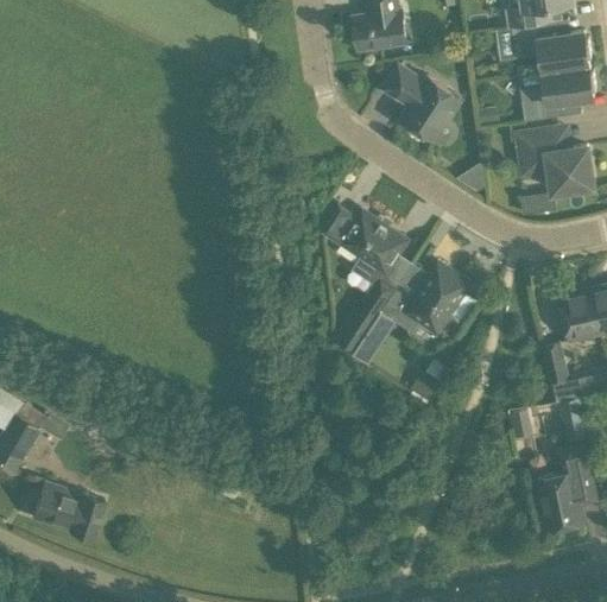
[(405,46),(400,12),(397,13),(394,0),(365,0),(367,17),(351,19),(355,54),(405,46)]
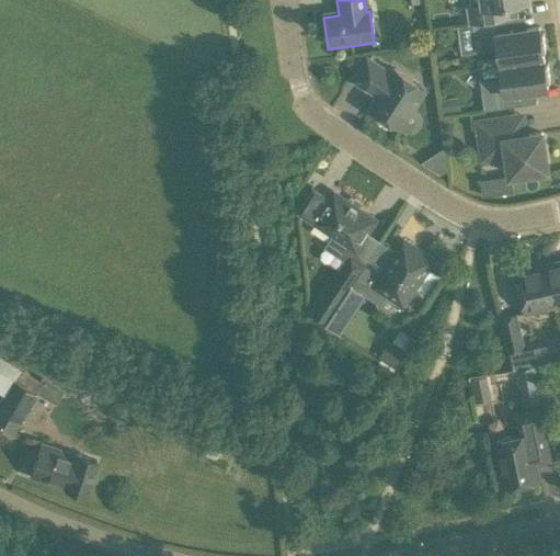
[(480,0),(481,9),(466,11),(468,27),(510,22),(507,7),(529,3),(528,0),(480,0)]
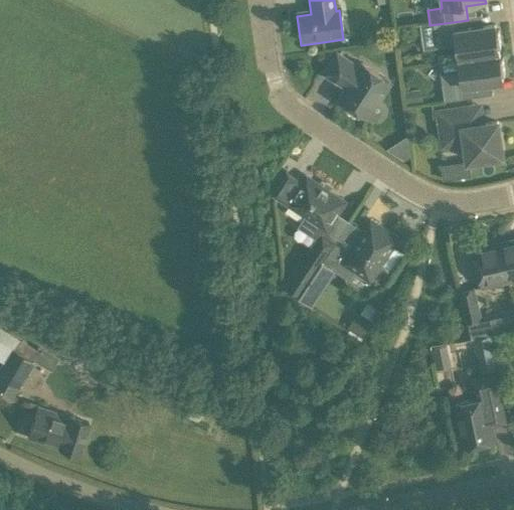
[(456,49),(458,62),(498,56),(497,50),(499,50),(497,34),(495,35),(494,29),(482,30),(480,18),(432,25),(436,52),(456,49)]
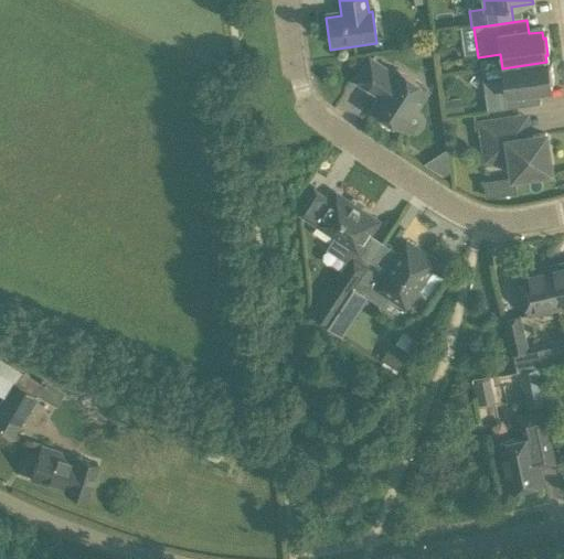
[(416,53),(417,61),(432,58),(431,51),(416,53)]
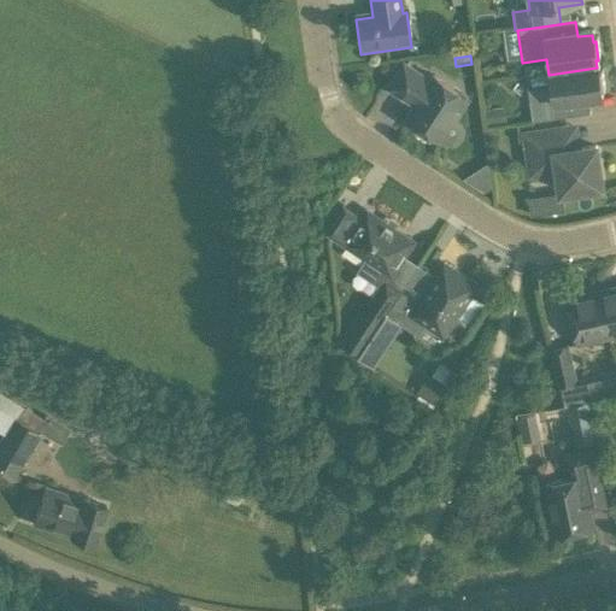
[(598,75),(597,68),(549,75),(551,90),(527,94),(531,125),(590,118),(587,104),(602,101),(600,94),(603,93),(600,75),(598,75)]
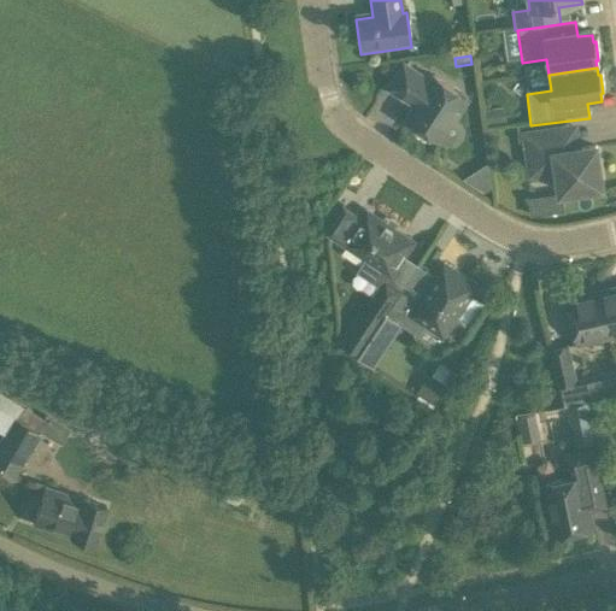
[(467,103),(433,80),(429,86),(403,69),(387,93),(414,110),(405,123),(435,142),(445,128),(449,130),(467,103)]
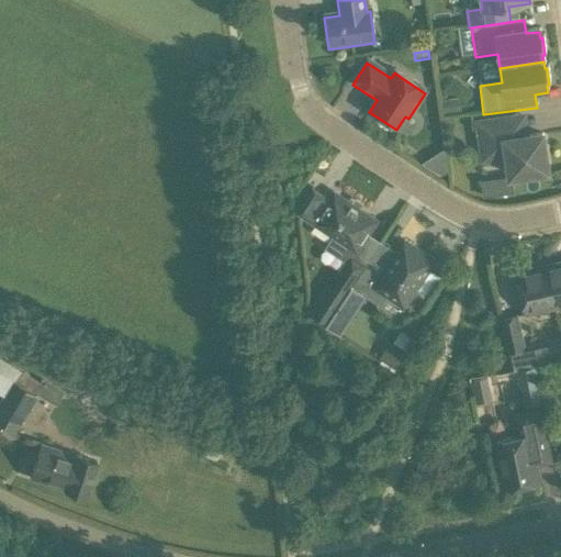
[(441,104),(442,117),(460,114),(458,102),(441,104)]
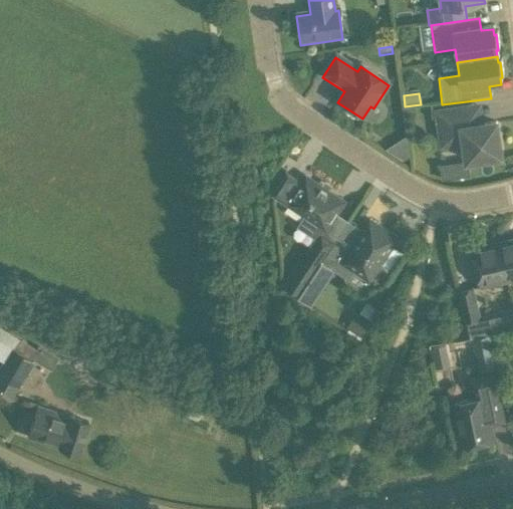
[(495,125),(471,129),(468,111),(437,115),(442,149),(465,152),(466,164),(500,159),(495,125)]
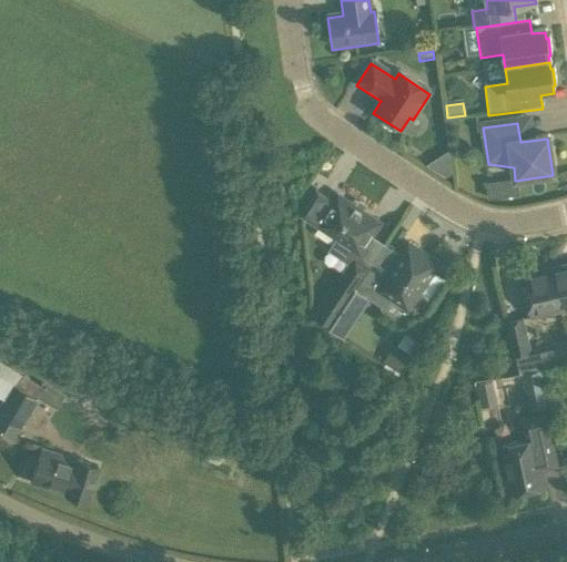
[(340,201),(334,210),(316,197),(302,218),(357,255),(314,320),(328,330),(354,293),(354,294),(384,248),(370,239),(373,235),(370,233),(375,225),(340,201)]
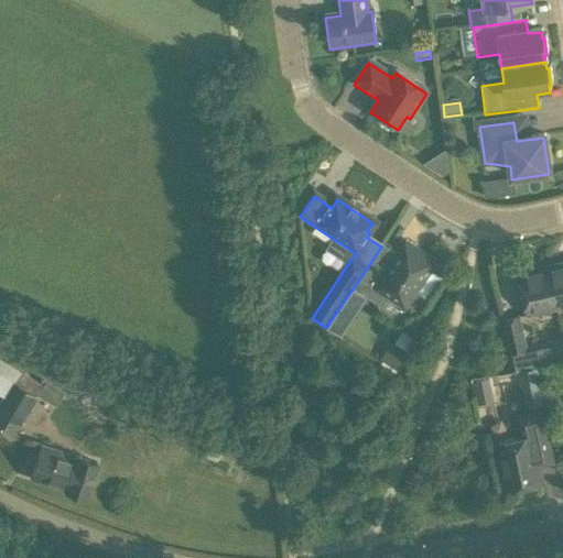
[(396,256),(381,247),(352,292),(380,310),(387,301),(404,312),(407,307),(414,309),(421,305),(421,296),(417,292),(435,265),(404,244),(396,256)]
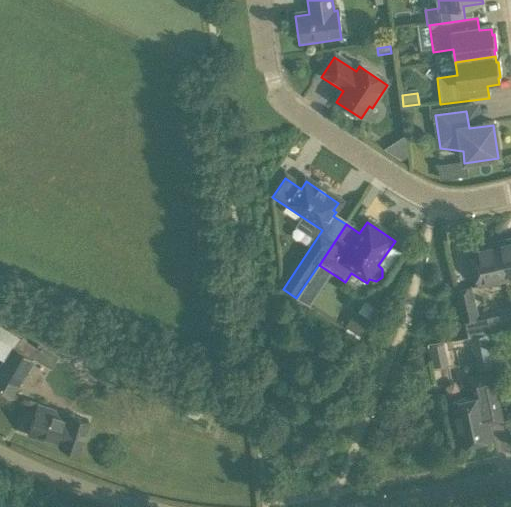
[(510,242),(496,246),(504,283),(510,281),(510,242)]
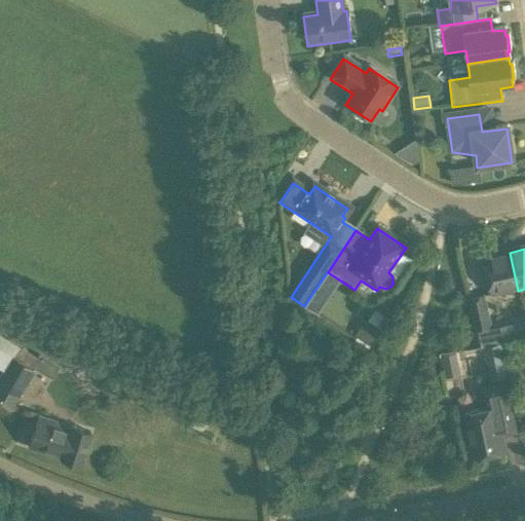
[(491,297),(518,291),(510,253),(483,259),(491,297)]
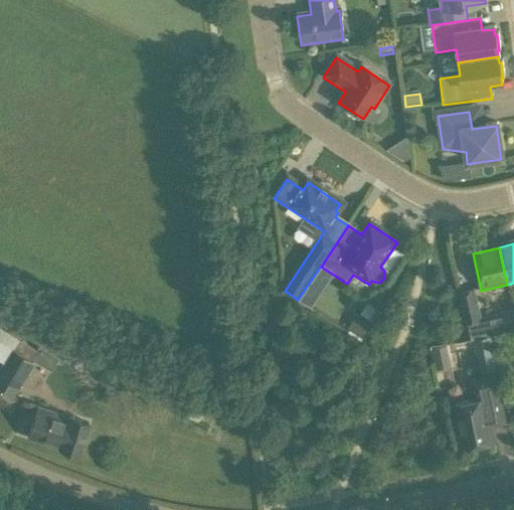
[(460,295),(467,327),(475,325),(479,324),(472,293),(460,295)]
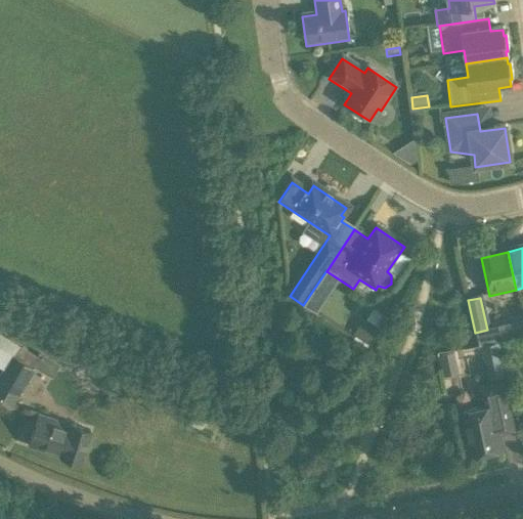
[(381,333),(363,321),(352,338),(369,349),(381,333)]
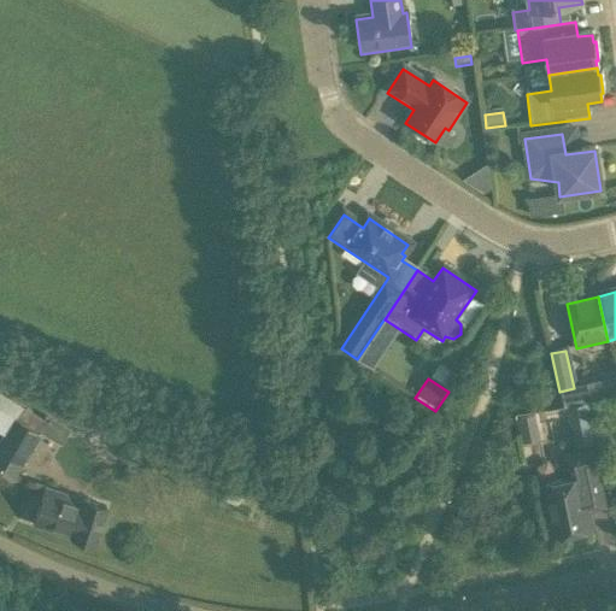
[(569,389),(559,392),(563,409),(574,406),(569,389)]
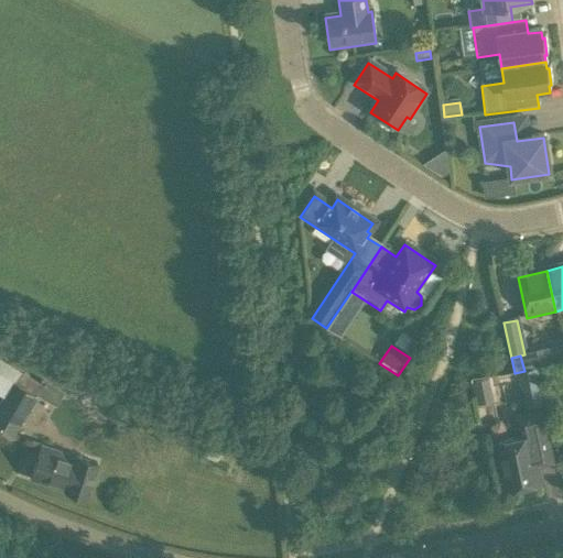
[(517,375),(524,412),(544,408),(537,372),(517,375)]
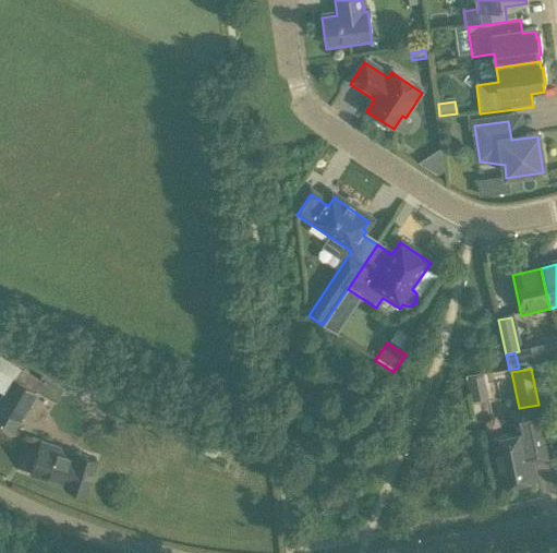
[(17,371),(0,398),(0,430),(11,436),(41,386),(17,371)]
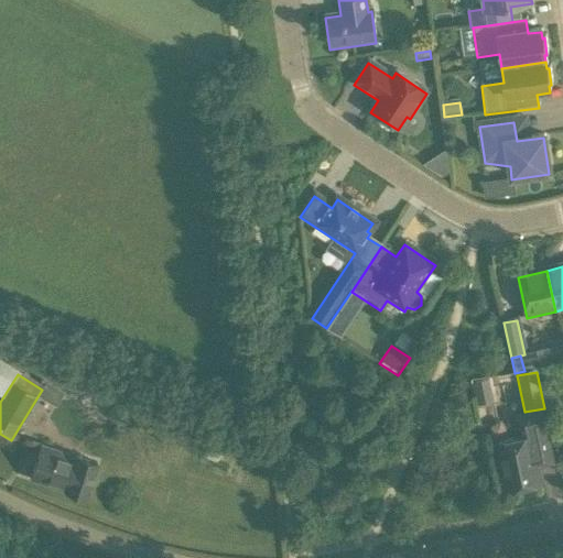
[(474,408),(491,406),(487,384),(469,387),(474,408)]
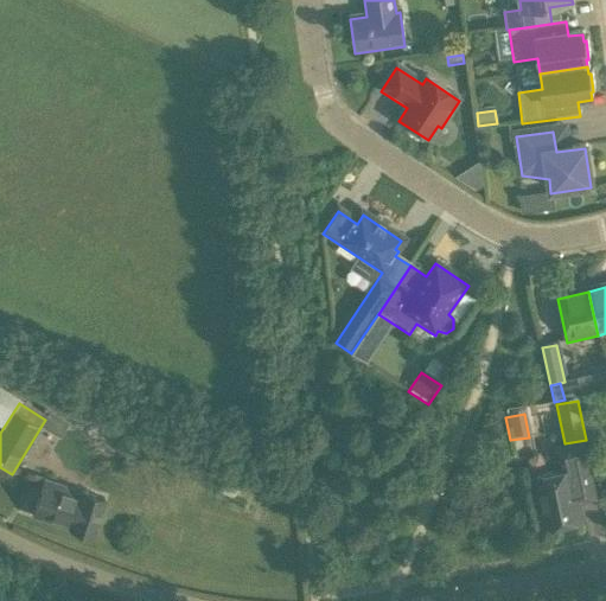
[(581,524),(576,505),(593,503),(582,447),(554,452),(559,475),(536,480),(547,531),(581,524)]
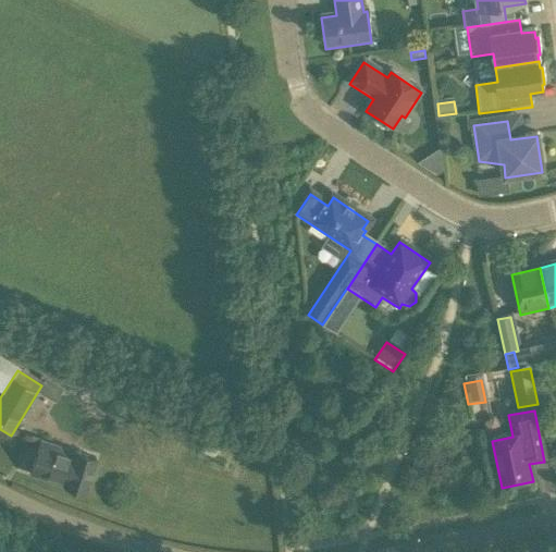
[(27,479),(62,490),(62,489),(83,495),(93,463),(73,456),(73,455),(39,444),(27,479)]
